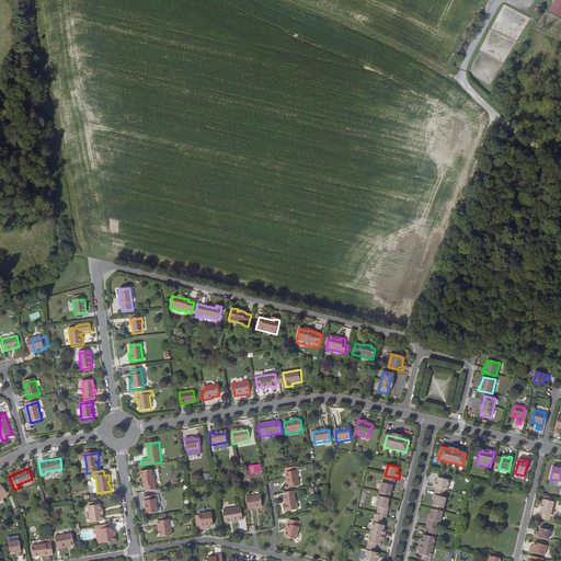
[(145,487),(145,492),(157,490),(155,476),(153,477),(152,471),(140,472),(141,478),(142,478),(144,488),(145,487)]
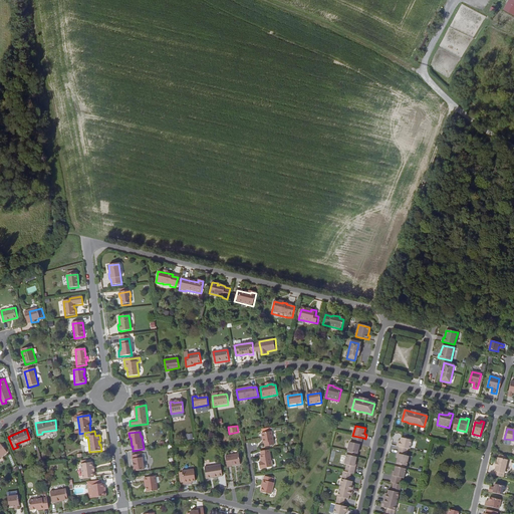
[(272,432),(262,434),(263,445),(264,444),(265,447),(274,446),(274,444),(272,432)]
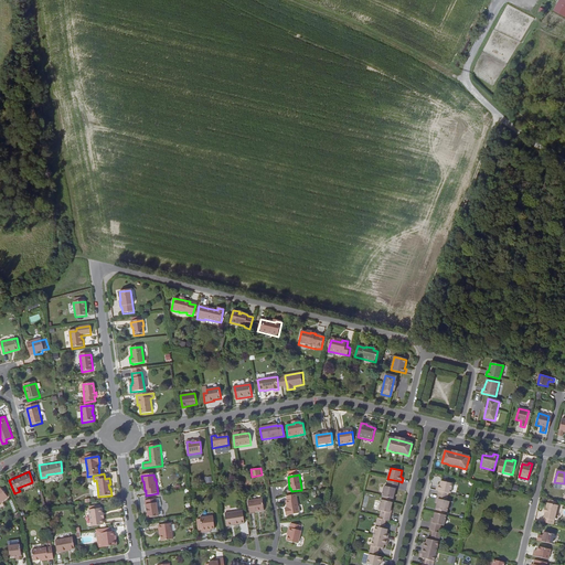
[(400,481),(388,479),(387,486),(397,488),(400,481)]
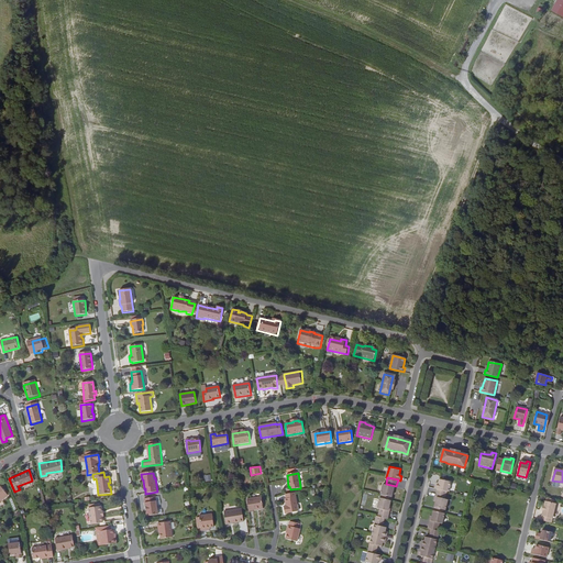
[(440,481),(439,484),(438,486),(435,486),(434,489),(437,489),(448,493),(449,493),(451,483),(440,481)]
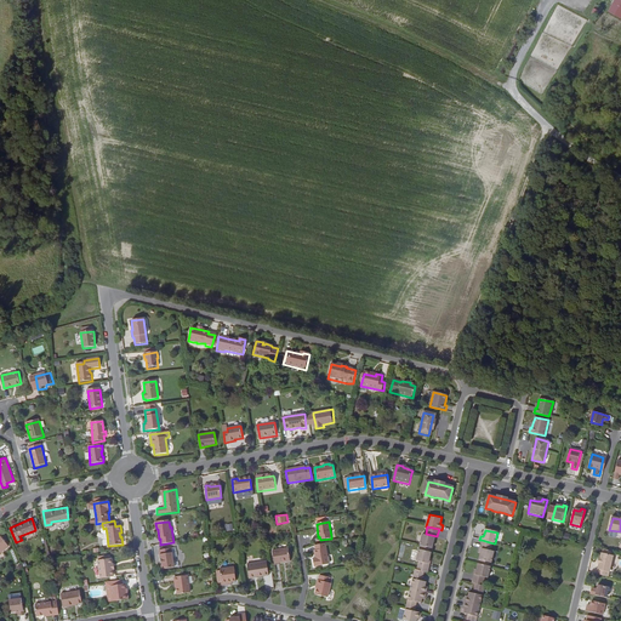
[(437,536),(426,534),(423,533),(420,545),(422,546),(431,548),(434,548),(436,543),(433,543),(434,539),(437,539),(437,536)]
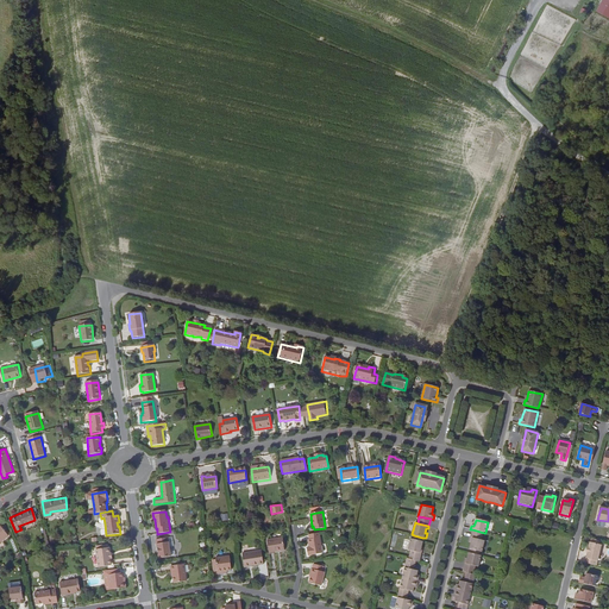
[(322,554),(319,533),(308,535),(309,540),(308,540),(309,548),(307,548),(308,557),(322,554)]
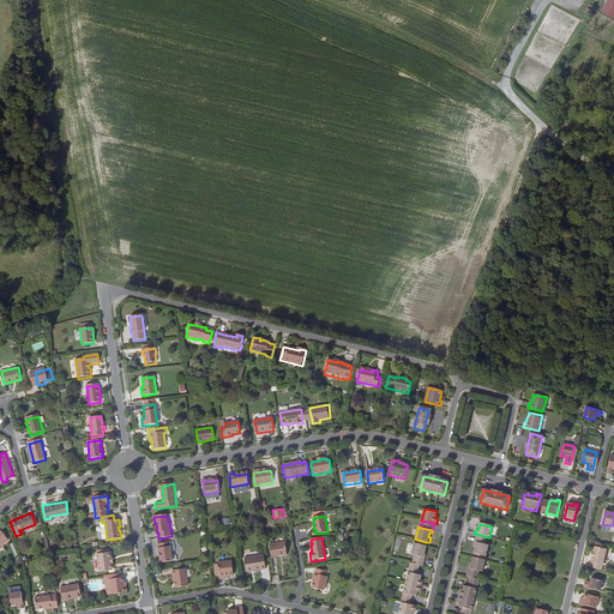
[(486,546),(487,541),(475,539),(474,542),(477,543),(475,548),(474,554),(475,555),(483,557),(486,558),(486,555),(488,548),(488,546),(486,546)]
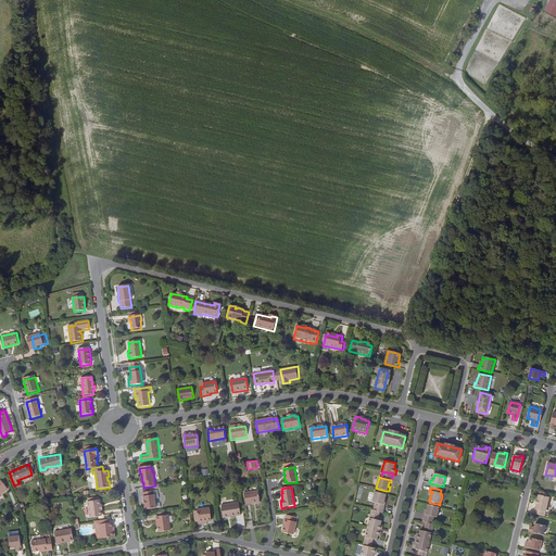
[(142,493),(144,510),(156,509),(154,494),(153,491),(142,493)]
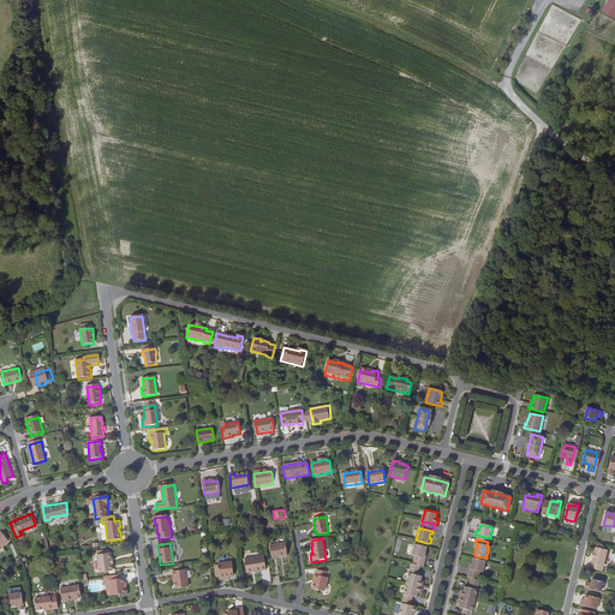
[(269,545),(272,559),(276,557),(287,556),(285,543),(275,544),(269,545)]
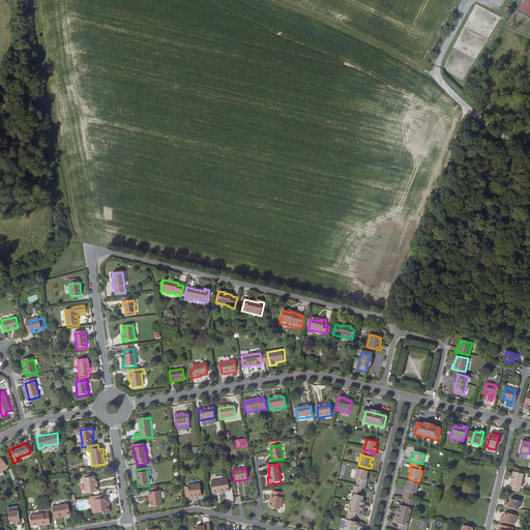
[(359,468),(358,468),(356,478),(357,479),(356,483),(359,484),(366,487),(367,481),(366,480),(367,476),(369,470),(367,470),(359,468)]
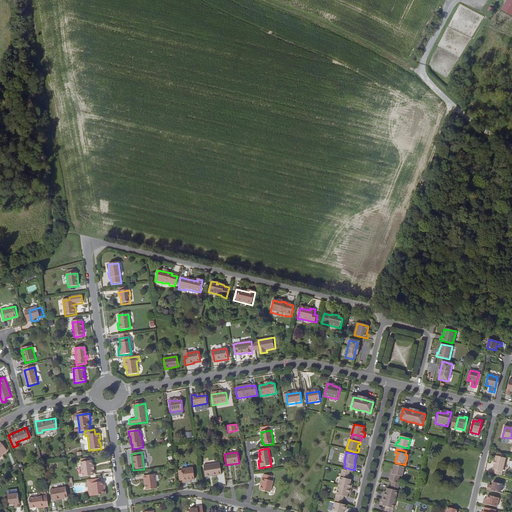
[(495,464),(493,473),(502,475),(506,458),(505,457),(498,456),(497,455),(496,460),(495,459),(494,464),(495,464)]
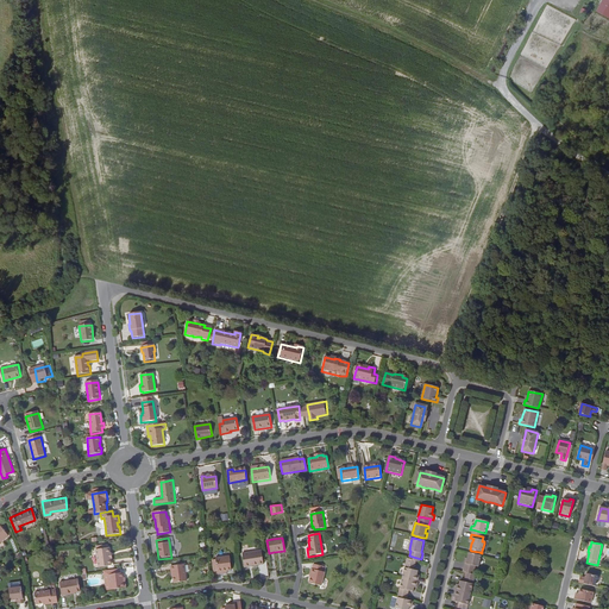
[(96,550),(99,567),(111,565),(110,547),(96,550)]
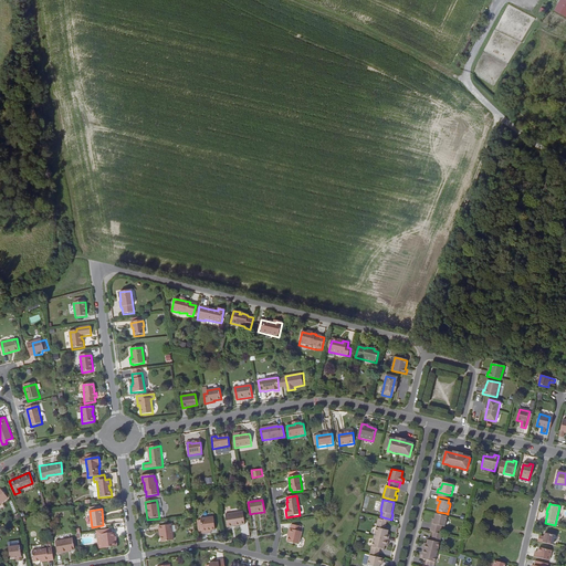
[(226,515),(228,527),(244,525),(243,512),(227,515),(226,515)]
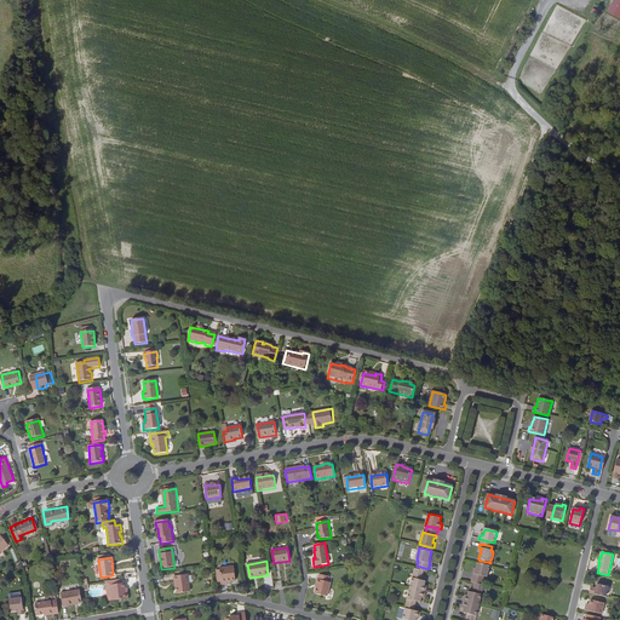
[(477,563),(476,570),(475,575),(472,575),(471,580),(483,583),(484,578),(487,578),(487,577),(488,568),(489,567),(488,567),(478,564),(477,563)]
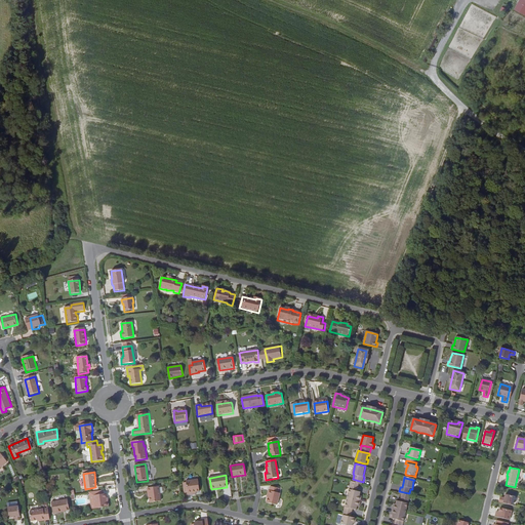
[(187,483),(189,495),(194,494),(194,491),(197,491),(200,490),(198,479),(186,481),(187,483)]
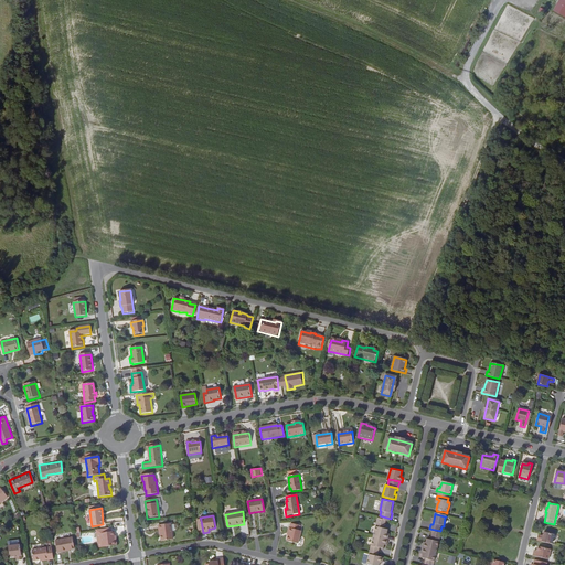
[(379,518),(376,525),(384,528),(386,520),(383,519),(379,518)]
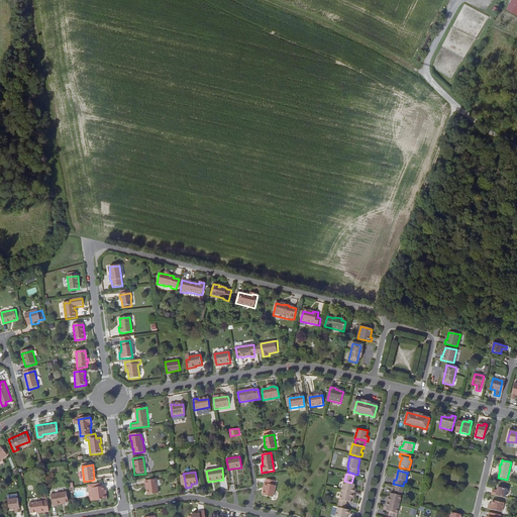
[(265,480),(262,496),(272,498),(275,486),(273,486),(274,482),(265,480)]
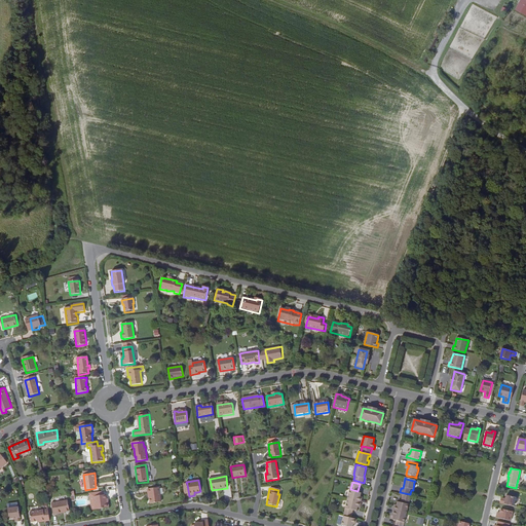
[(159,489),(147,491),(148,495),(149,495),(151,505),(161,504),(159,489)]
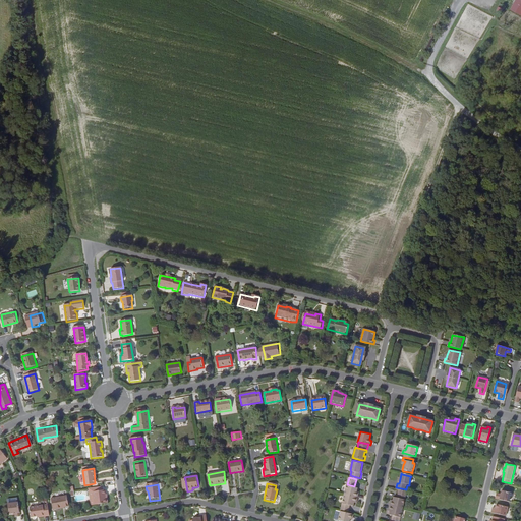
[(345,495),(358,498),(358,494),(357,494),(357,491),(358,487),(354,486),(347,484),(345,495)]
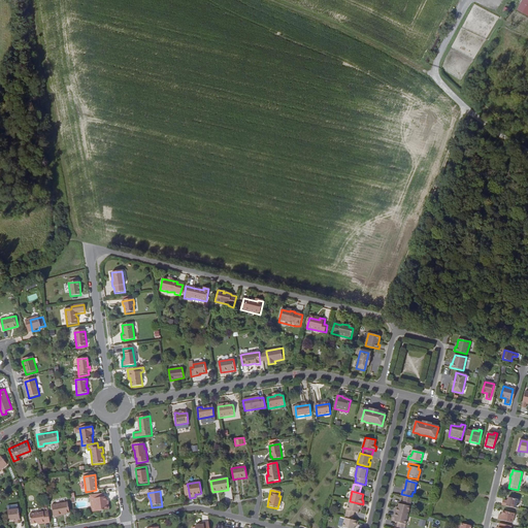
[(93,513),(96,513),(95,498),(104,497),(104,493),(90,495),(93,513)]
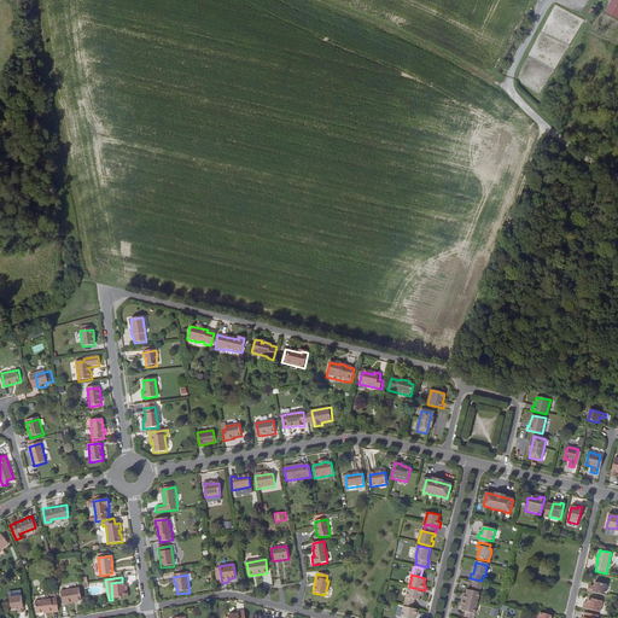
[(111,583),(112,600),(127,598),(126,587),(124,582),(122,582),(111,583)]
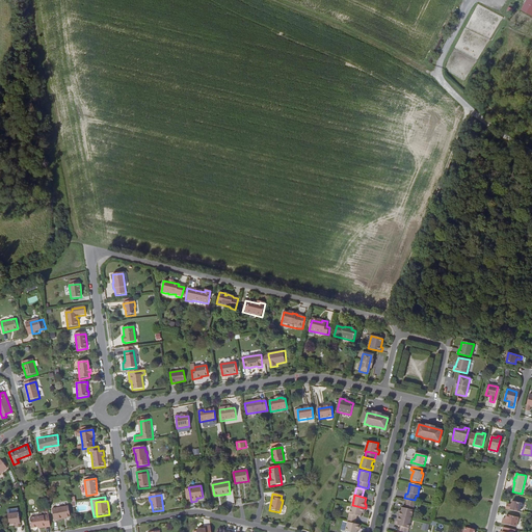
[(507,506),(507,508),(521,512),(522,503),(513,501),(512,504),(512,507),(507,506)]
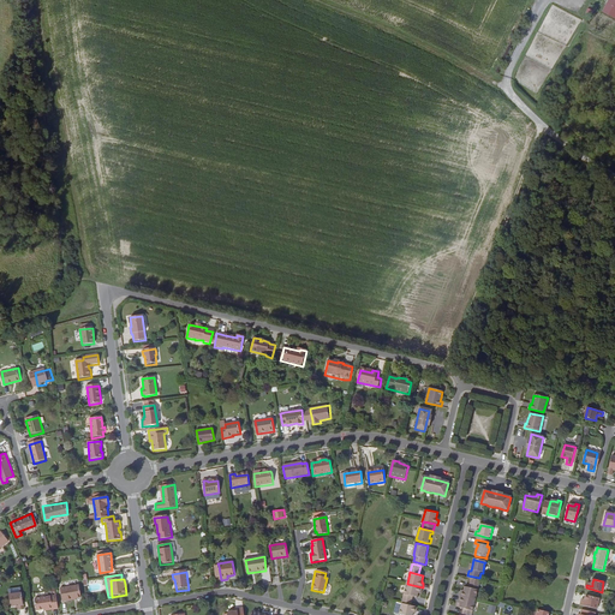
[(418,597),(419,592),(419,591),(422,591),(423,587),(407,584),(402,599),(412,602),(413,596),(418,597)]
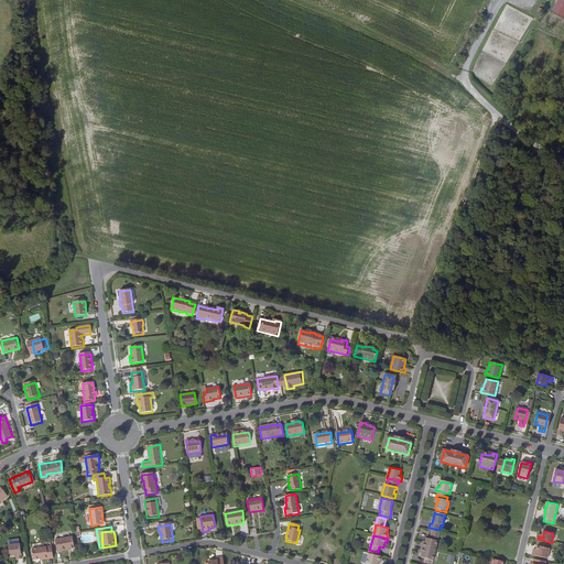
[(421,548),(436,551),(440,538),(431,535),(430,540),(426,539),(425,542),(424,544),(422,544),(421,548)]
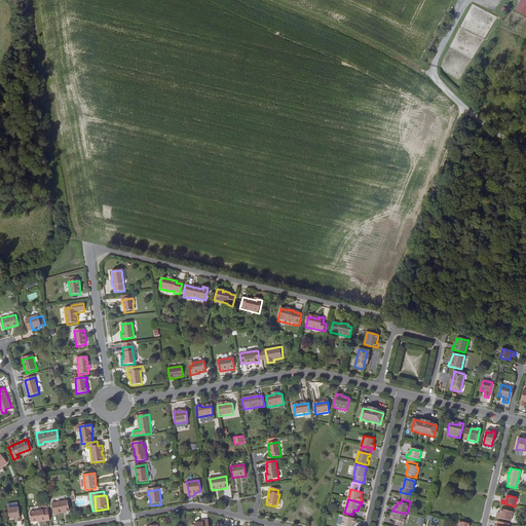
[(58,513),(65,512),(69,511),(68,500),(51,503),(53,515),(58,515),(58,513)]
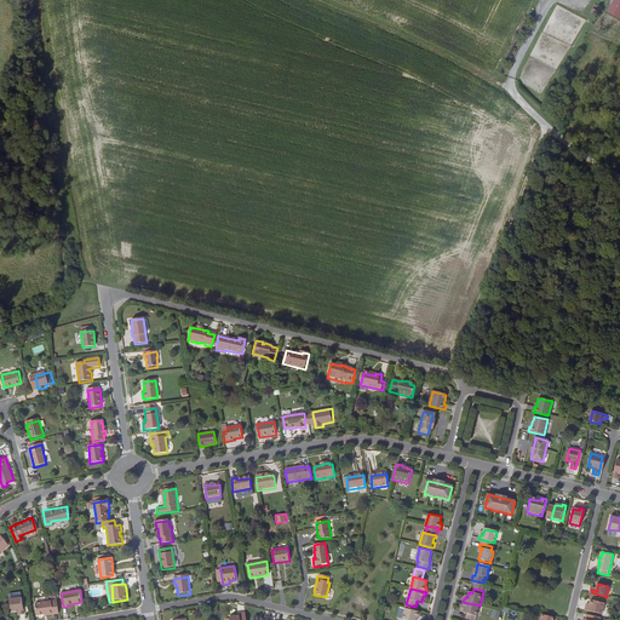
[(23,613),(21,596),(9,598),(11,610),(18,609),(19,613),(23,613)]
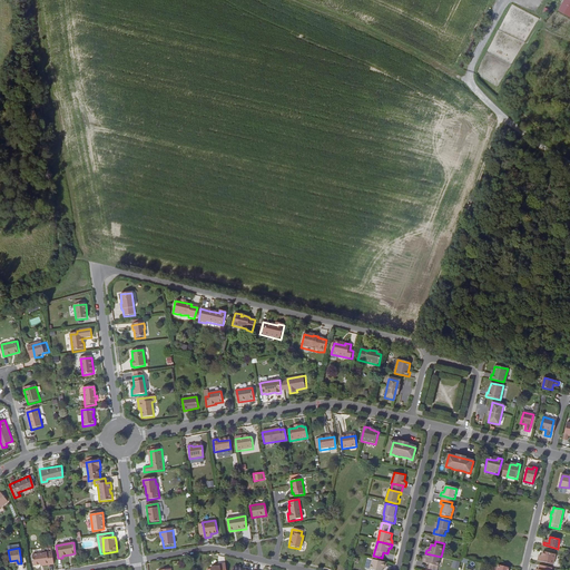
[(53,564),(51,552),(31,556),(32,567),(43,564),(43,567),(53,564)]
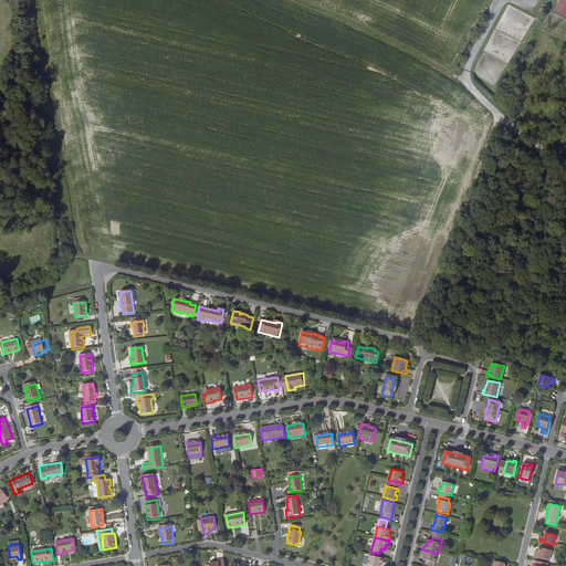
[(540,548),(540,552),(538,554),(535,553),(535,557),(551,561),(552,551),(540,548)]
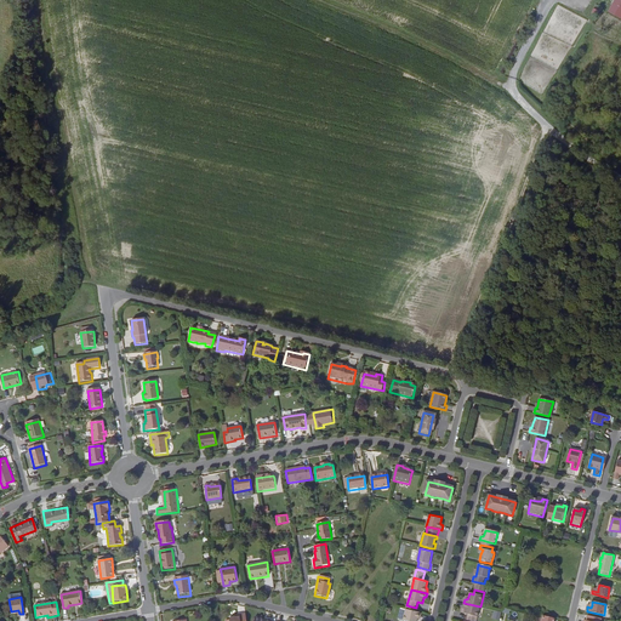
[(467,620),(471,620),(476,620),(480,607),(463,603),(462,608),(466,608),(465,610),(463,614),(468,615),(467,620)]
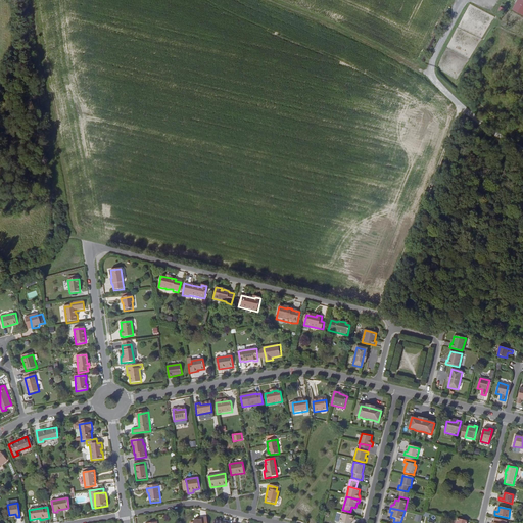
[(349,515),(342,513),(340,522),(344,522),(351,522),(352,521),(352,519),(354,520),(355,516),(349,515)]
